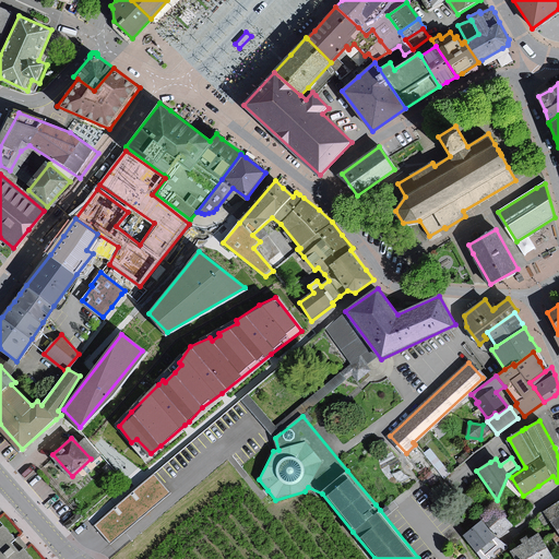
[(155,472),(96,523),(111,542),(170,490),(155,472)]
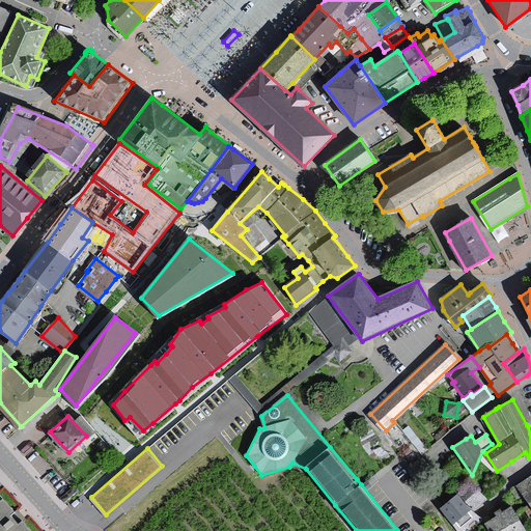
[(530,478),(519,487),(530,505),(530,478)]
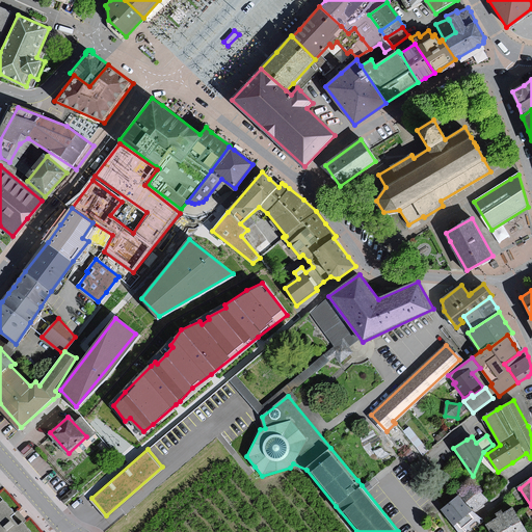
[(491,503),(474,481),(460,494),(462,496),(444,510),(458,528),(476,512),(478,514),(491,503)]
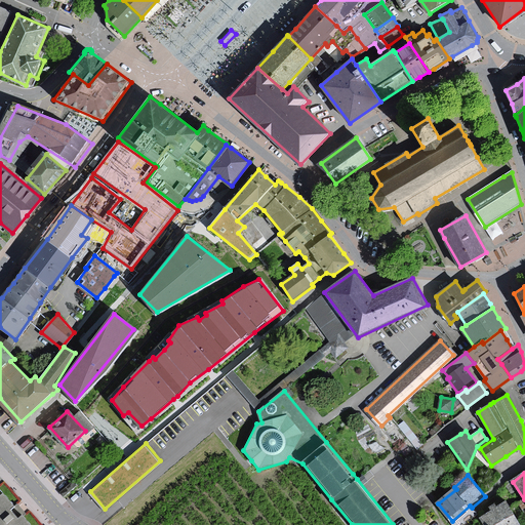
[(31,524),(0,488),(0,524),(31,524)]
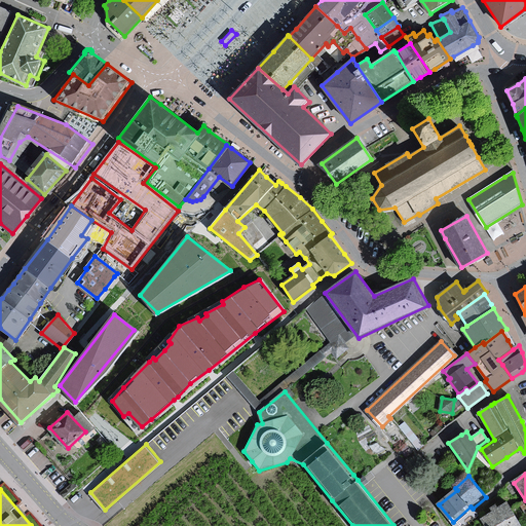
[(485,525),(514,525),(518,524),(506,503),(500,506),(498,502),(490,508),(492,512),(481,518),(485,525)]
